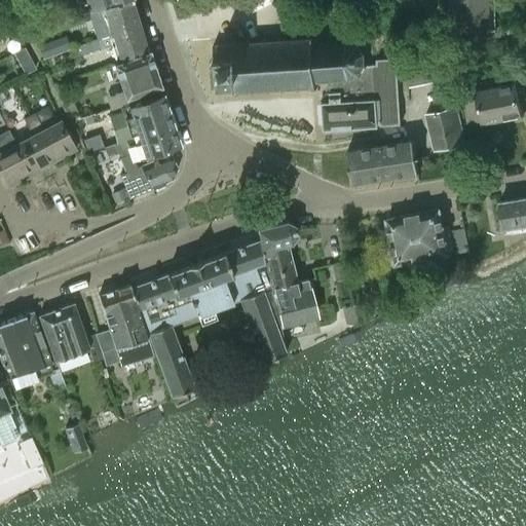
[(85,0),(90,12),(100,9),(113,4),(113,5),(127,0),(85,0)]
